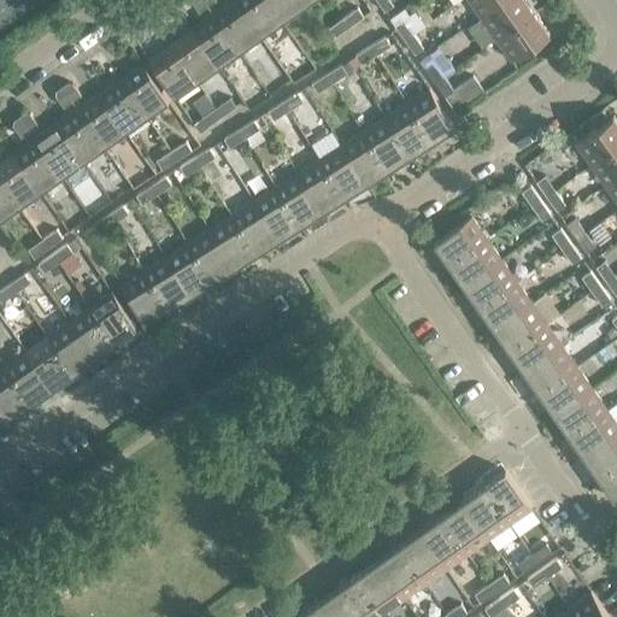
[(207,6),(203,0),(189,0),(191,0),(199,12),(207,6)]
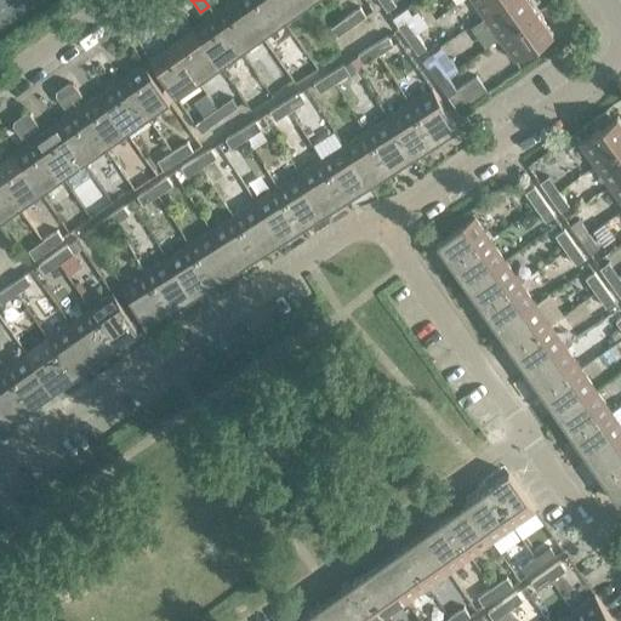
[(262,36),(235,0),(233,0),(214,13),(240,52),(262,36)]
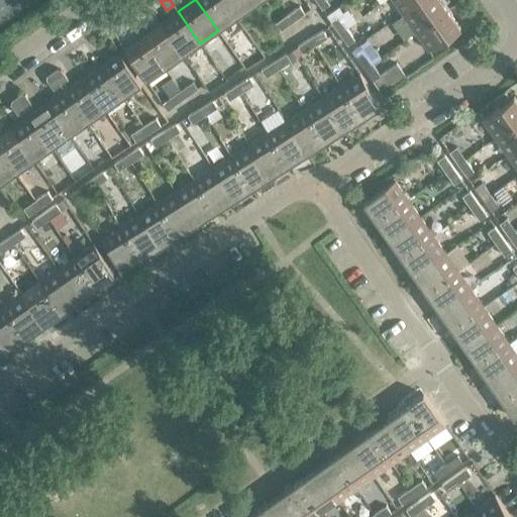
[(236,18),(223,0),(196,0),(218,30),(236,18)]
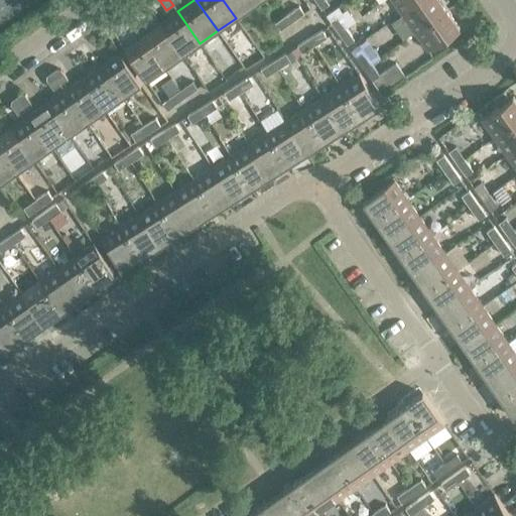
[(253,5),(249,0),(223,0),(236,18),(253,5)]
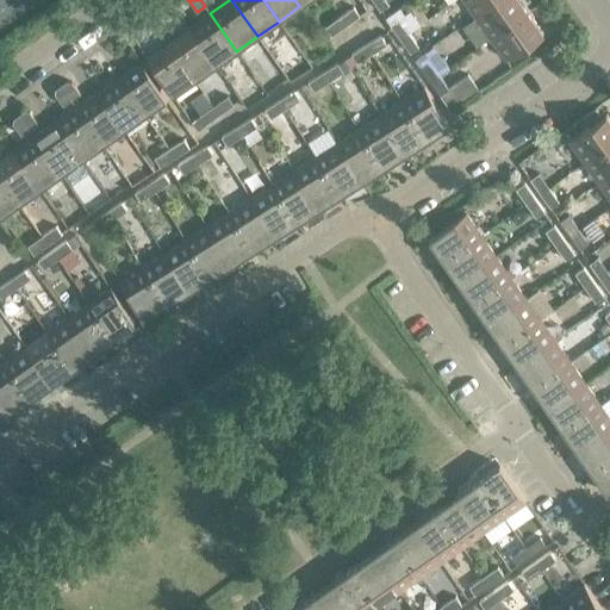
[(388,6),(384,0),(372,0),(380,12),(388,6)]
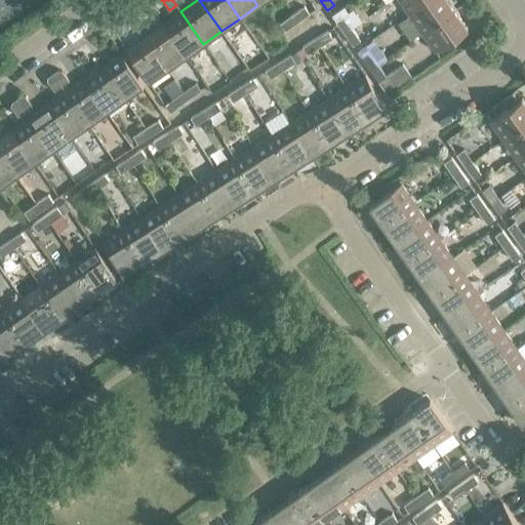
[(430,0),(398,0),(409,15),(430,0)]
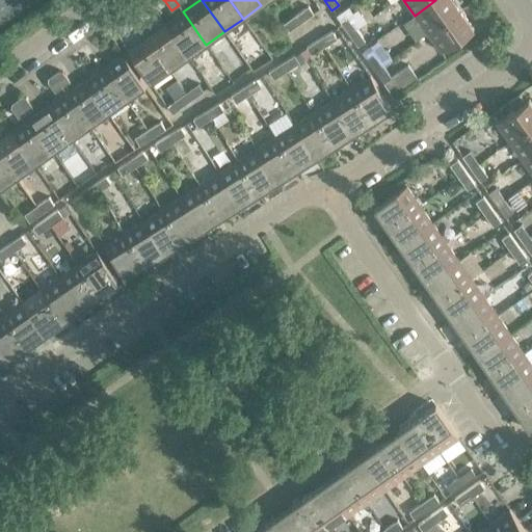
[(460,10),(452,0),(435,0),(415,16),(428,33),(460,10)]
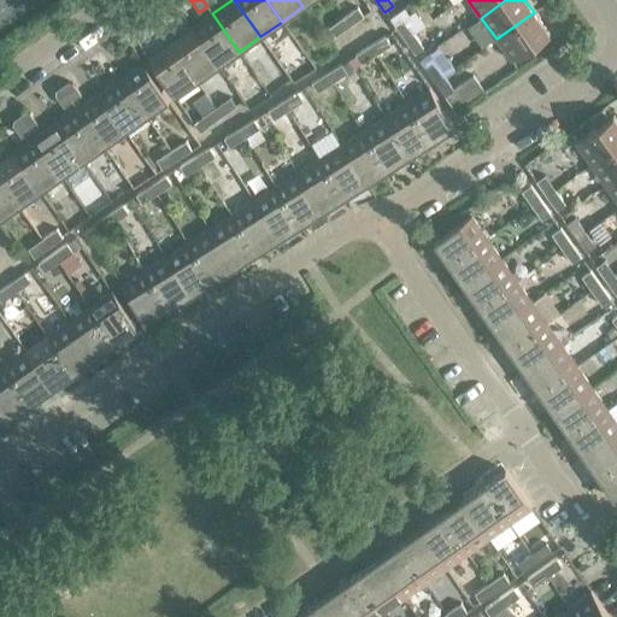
[(357,7),(342,18),(348,27),(363,17),(357,7)]
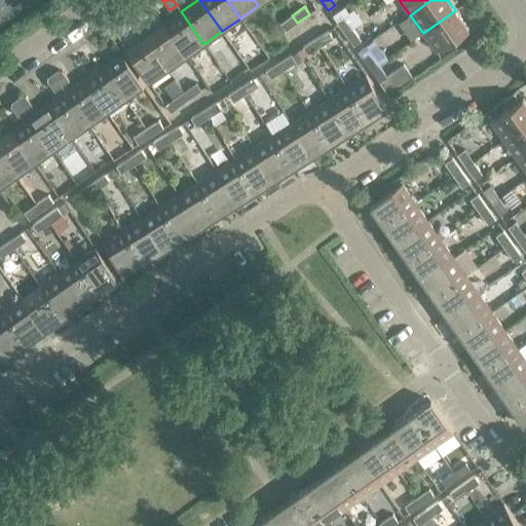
[(468,29),(455,10),(423,33),(436,51),(468,29)]
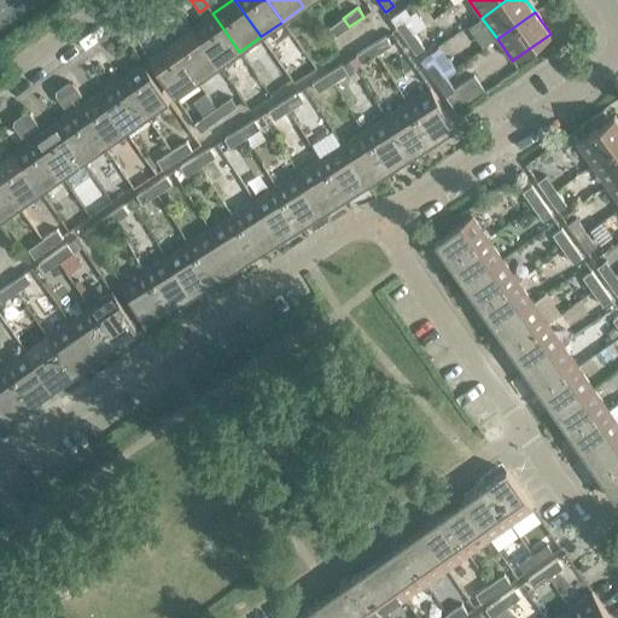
[(239,52),(213,13),(192,29),(219,66),(239,52)]
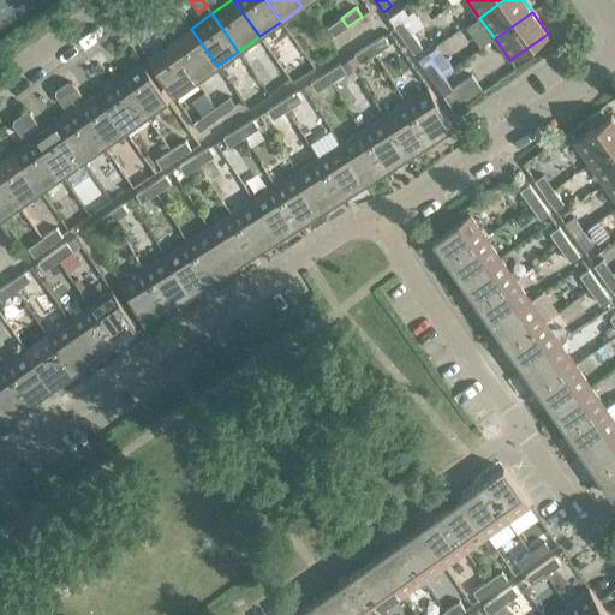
[(347,27),(341,18),(327,28),(333,36),(347,27)]
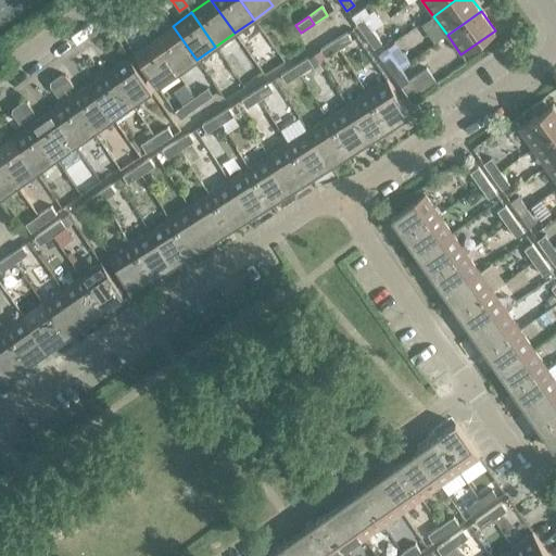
[(363,17),(355,23),(364,36),(373,30),(363,17)]
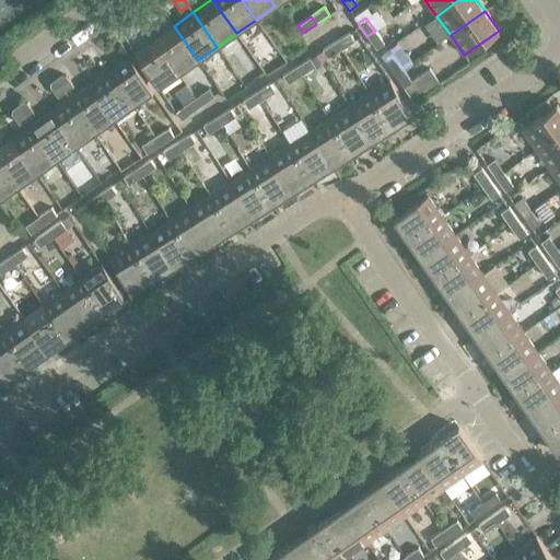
[(198,60),(174,26),(154,39),(178,73),(198,60)]
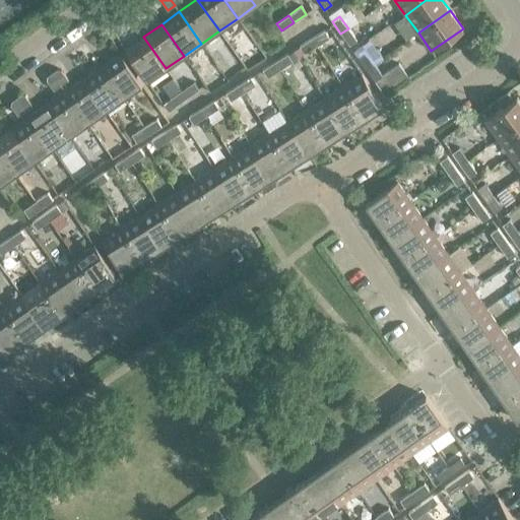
[(356,41),(348,28),(340,34),(349,46),(356,41)]
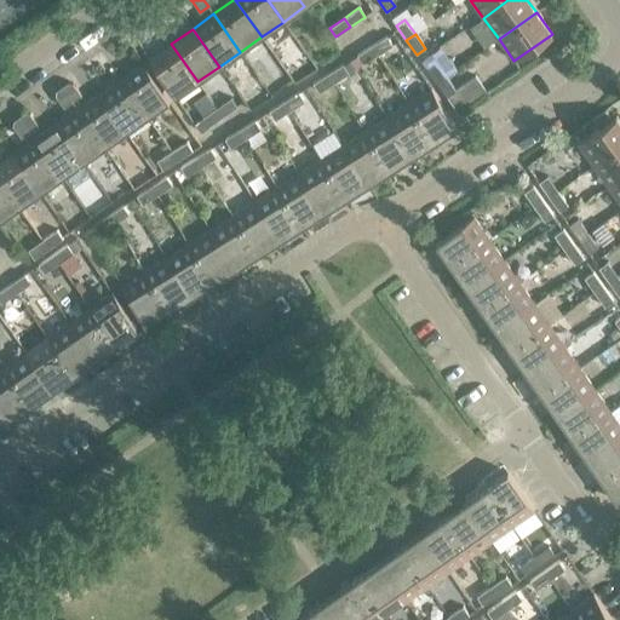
[(392,45),(386,36),(372,46),(378,55),(392,45)]
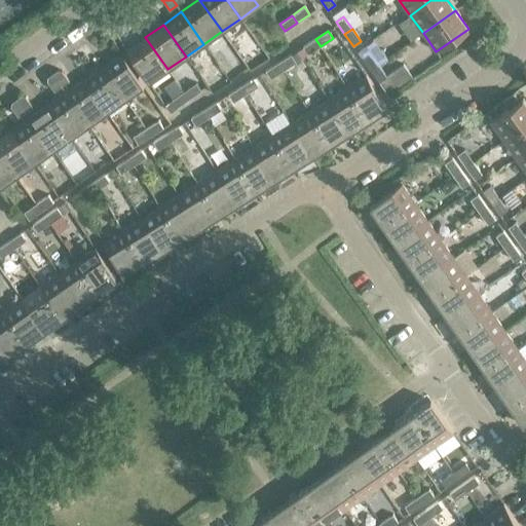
[(167,69),(145,37),(126,50),(149,82),(167,69)]
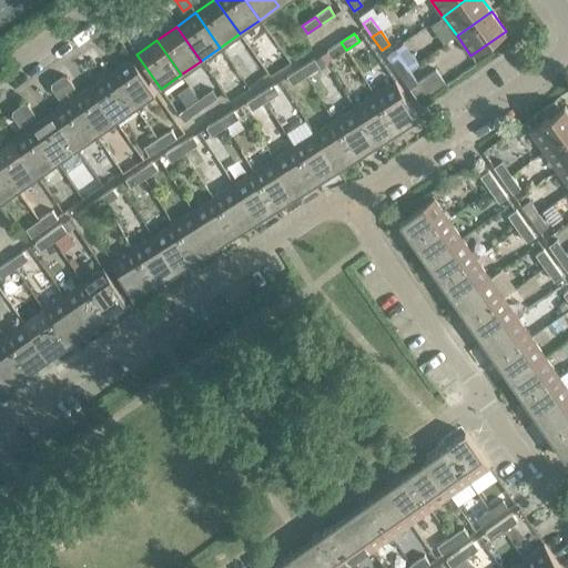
[(346,50),(341,42),(327,51),(332,59),(346,50)]
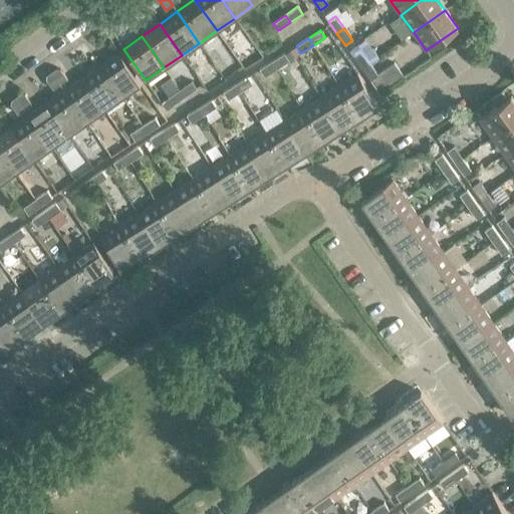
[(360,51),(353,56),(361,68),(369,63),(360,51)]
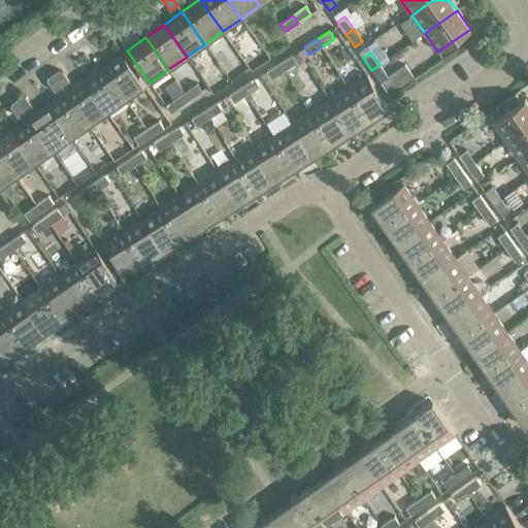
[(144,87),(122,54),(102,67),(126,100),(144,87)]
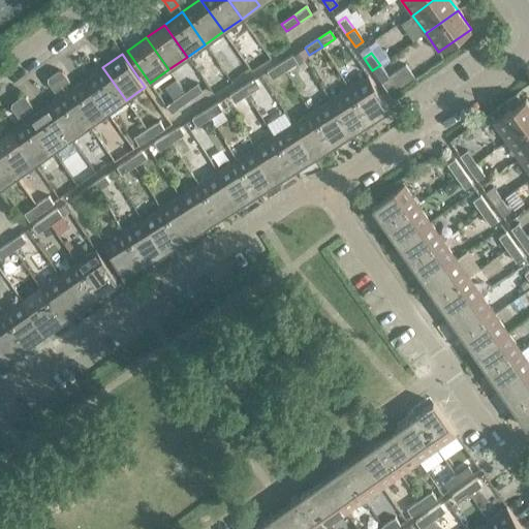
[(298,63),(292,55),(280,63),(284,70),(298,63)]
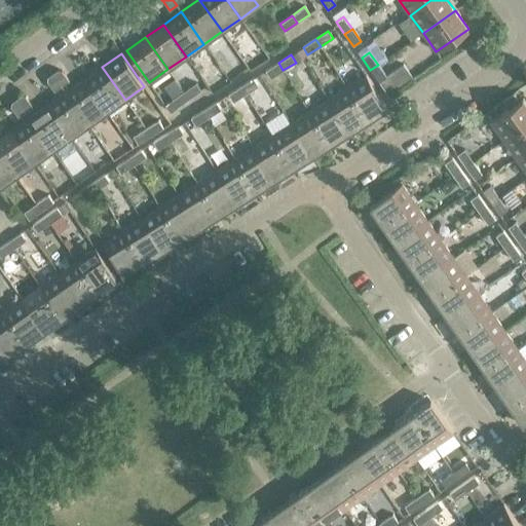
[(283,70),(278,63),(265,71),(270,78),(283,70)]
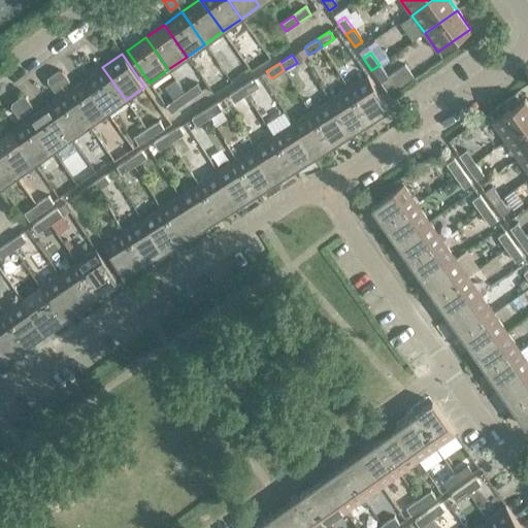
[(388,77),(380,65),(371,70),(381,83),(388,77)]
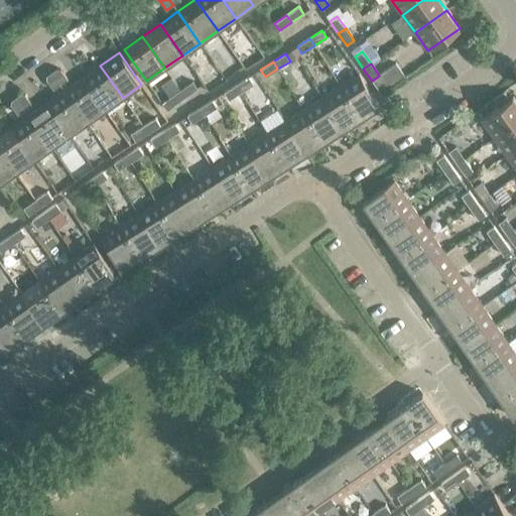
[(123,98),(100,66),(83,79),(105,110),(123,98)]
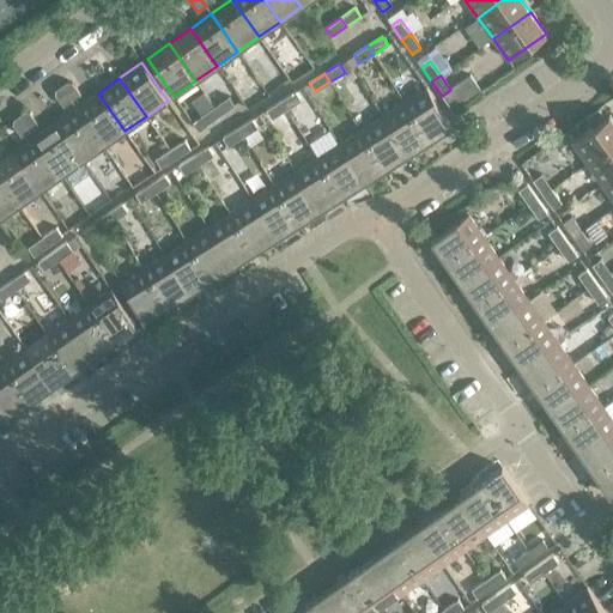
[(72,83),(67,82),(61,86),(72,101),(80,95),(72,83)]
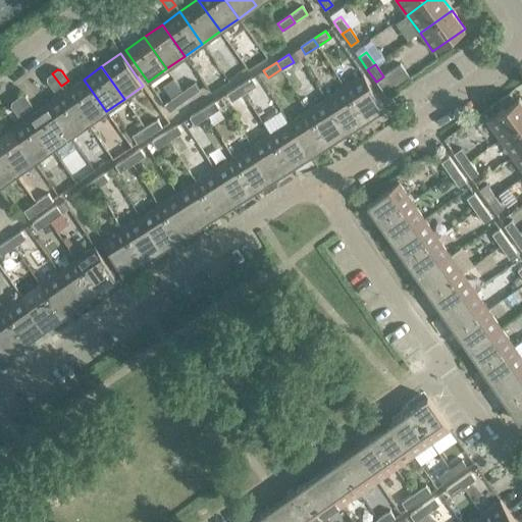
[(61,86),(52,73),(47,76),(47,81),(54,91),(61,86)]
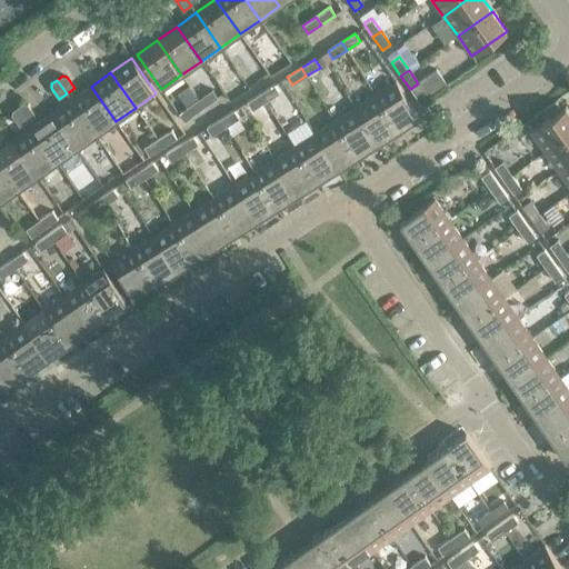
[(419,118),(396,82),(375,96),(398,131),(419,118)]
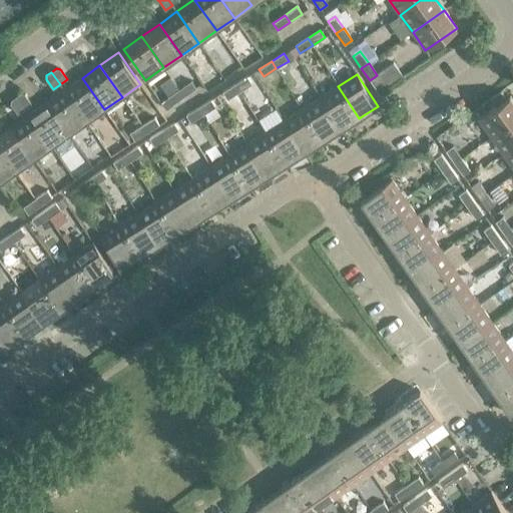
[(251,84),(246,77),(234,84),(239,92),(251,84)]
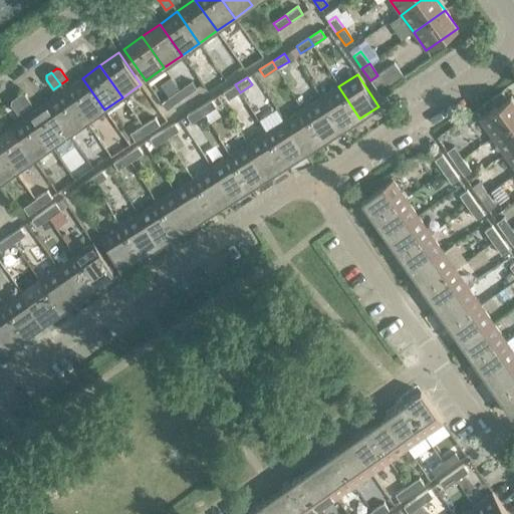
[(104,109),(82,78),(64,90),(86,121),(104,109)]
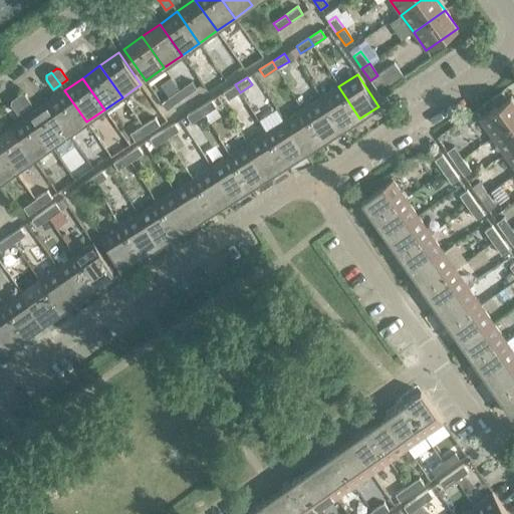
[(191,81),(179,89),(184,97),(196,88),(191,81)]
